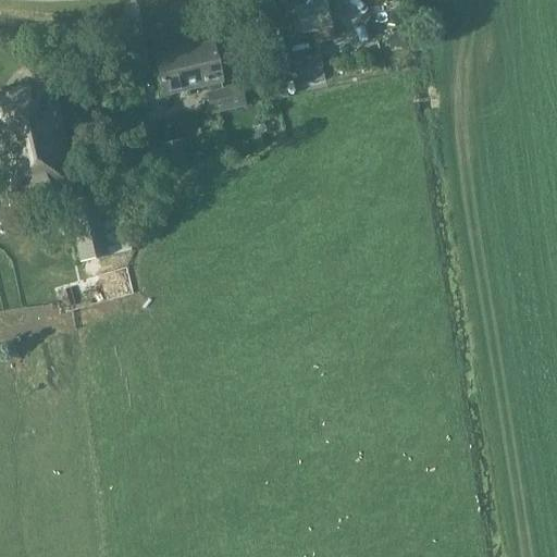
[(334,41),(331,29),(324,2),(294,9),(300,36),(312,34),(316,46),(334,41)]
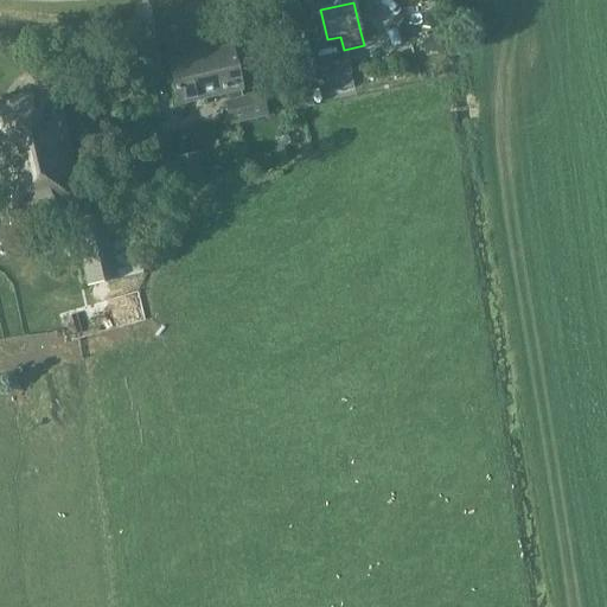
[(438,33),(423,37),(427,56),(441,53),(438,33)]
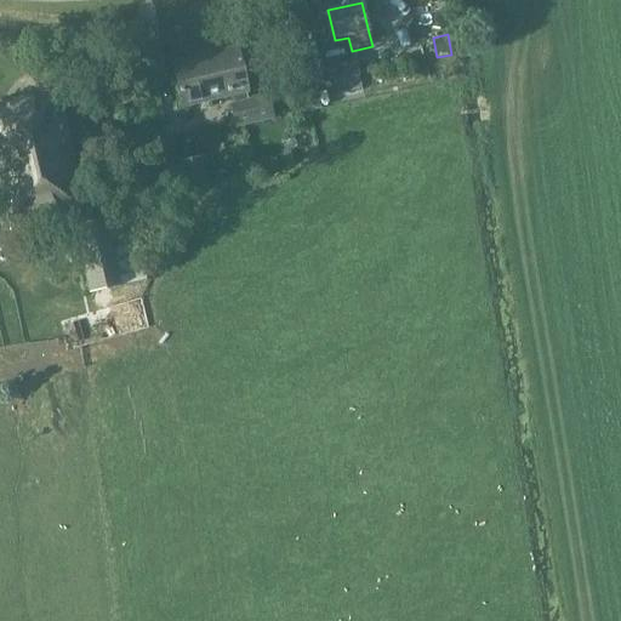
[(248,98),(246,95),(249,93),(237,49),(209,56),(208,52),(197,56),(197,58),(171,64),(181,108),(232,97),(233,102),(227,104),(233,129),(281,118),(275,92),(248,98)]
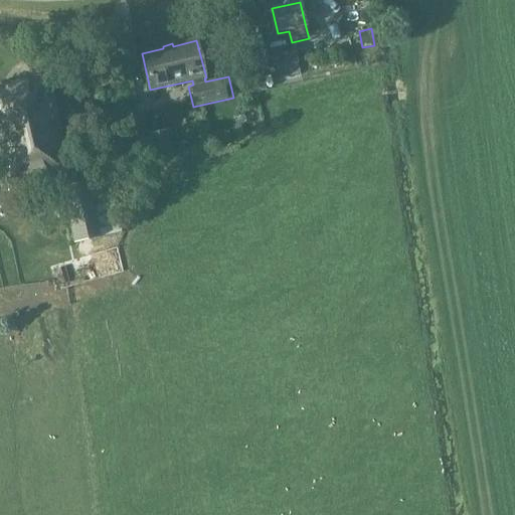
[(281,78),(300,74),(293,43),(285,44),(284,40),(272,43),(273,47),(269,48),(272,66),(278,65),(281,78)]
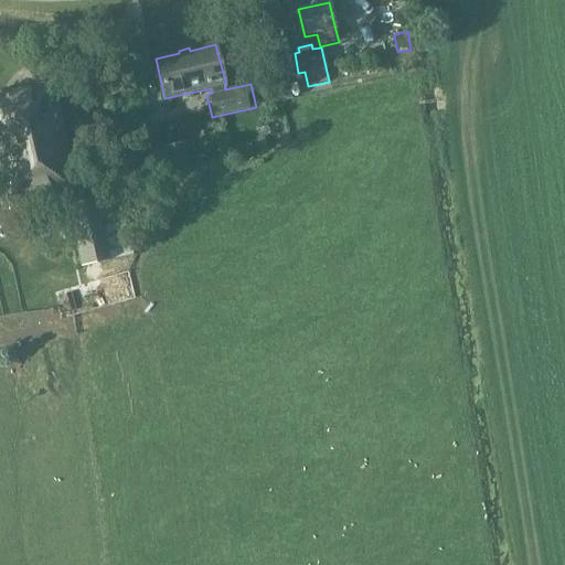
[(0,179),(6,204),(76,189),(52,81),(1,92),(2,96),(0,96),(0,179)]
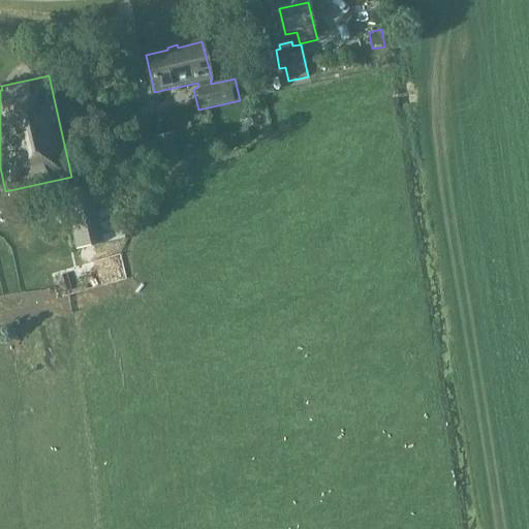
[(74,88),(59,91),(65,115),(80,112),(74,88)]
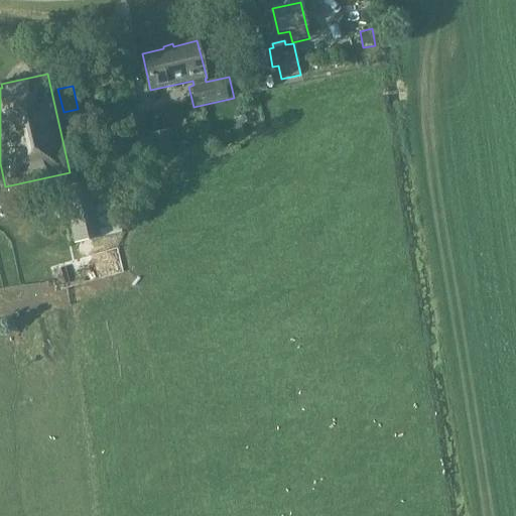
[(148,133),(154,158),(173,154),(166,128),(148,133)]
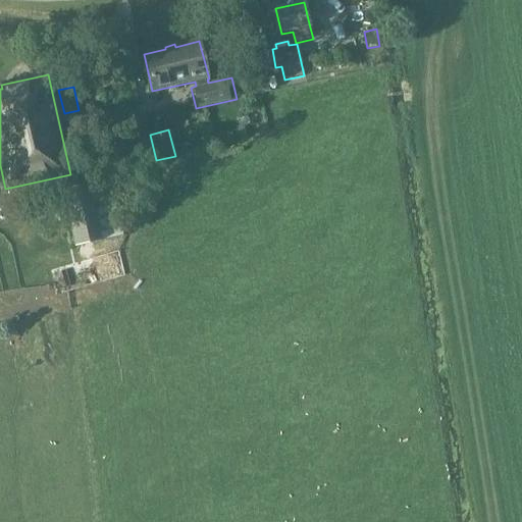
[(101,242),(101,241),(123,236),(109,179),(87,186),(87,185),(62,190),(75,248),(101,242)]
